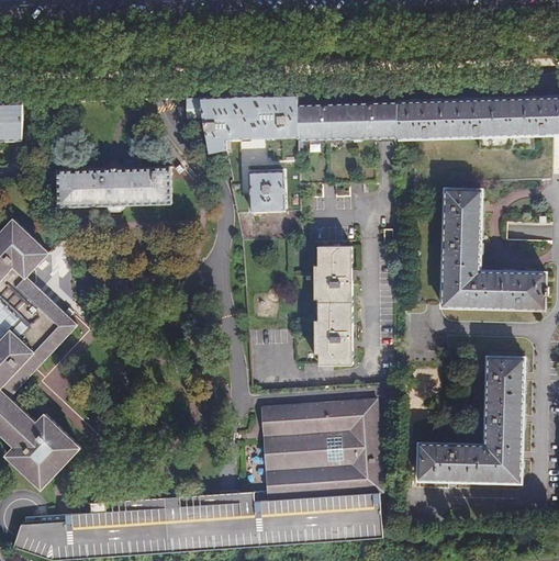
[(297,104),(297,93),(268,93),(200,96),(203,116),(209,153),(225,149),(225,137),(298,135),(297,104)]
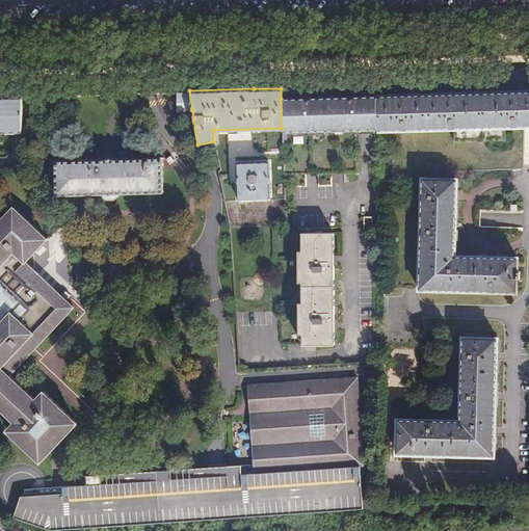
[(189,90),(176,91),(179,111),(192,110),(189,90)]
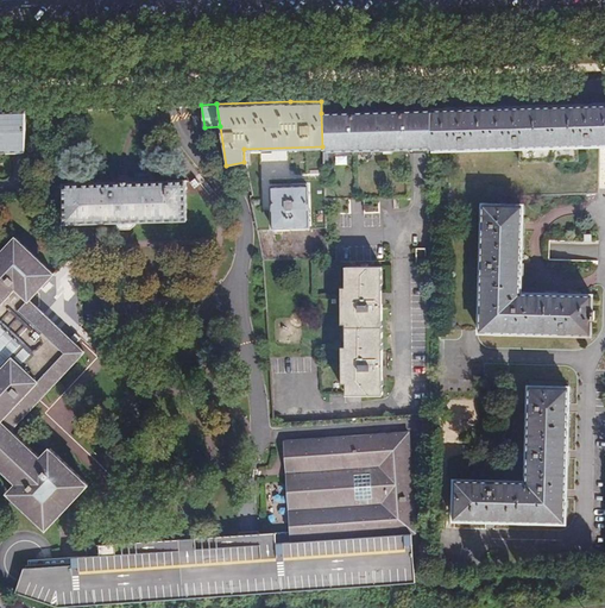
[(429,146),(429,150),(521,146),(580,144),(597,143),(604,143),(604,104),(428,111),(429,146)]
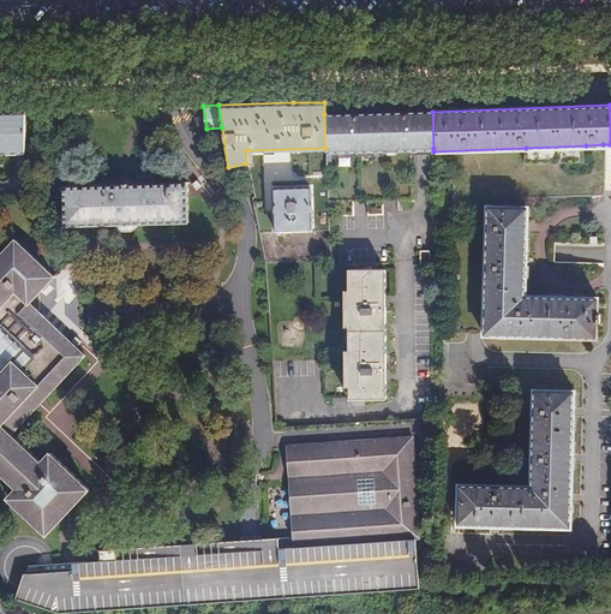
[(15,151),(24,151),(24,111),(13,112),(15,151)]
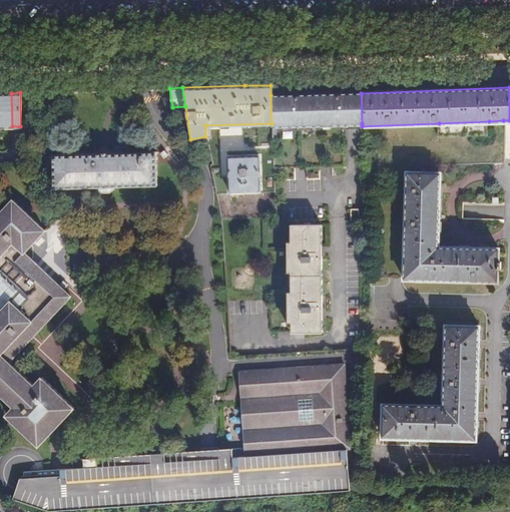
[(11,93),(0,93),(0,126),(12,126),(11,93)]
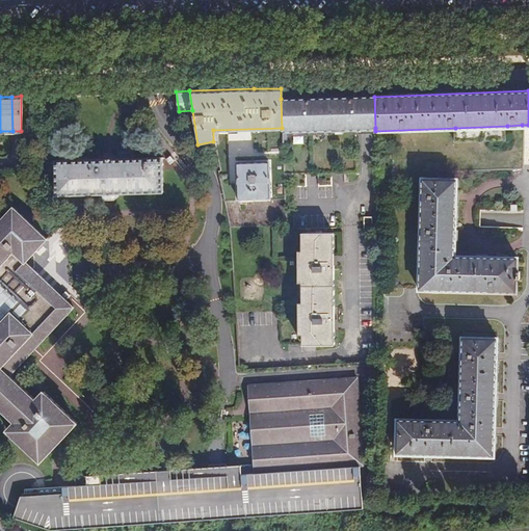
[(353,97),(281,99),(282,128),(353,129),(353,97)]
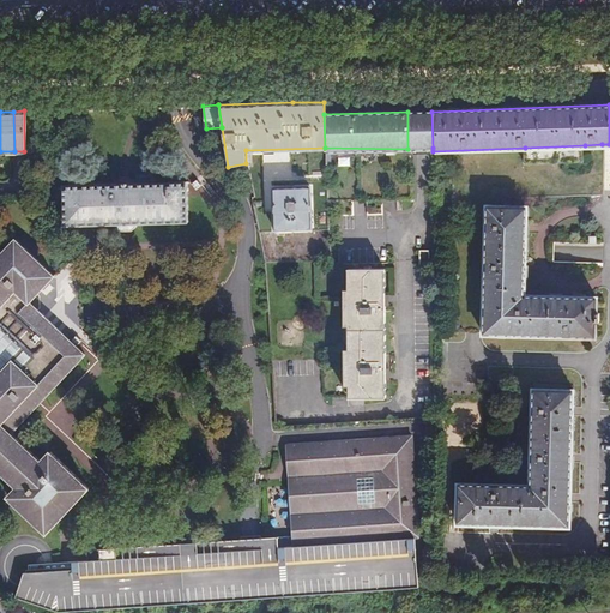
[(433,148),(432,112),(408,112),(408,149),(433,148)]
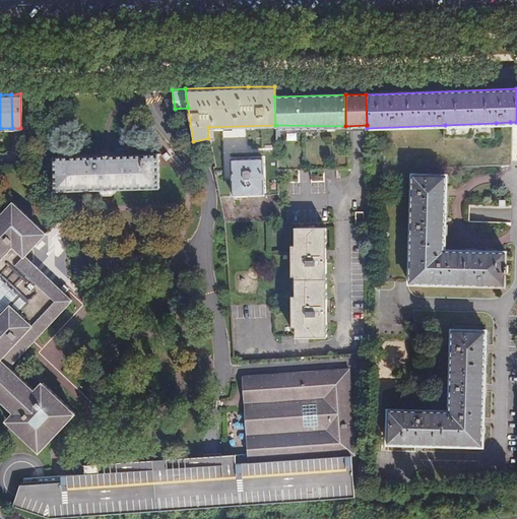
[(53,191),(98,190),(98,193),(102,196),(111,196),(114,193),(114,189),(157,188),(156,152),(52,156),(53,191)]
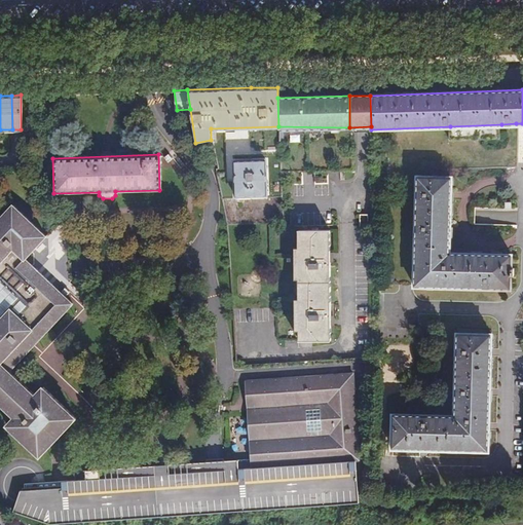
[(264,159),(232,160),(232,195),(264,194),(264,159)]
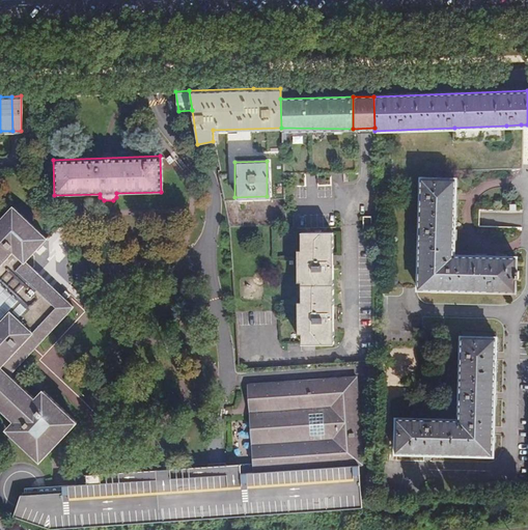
[(451,174),(415,174),(413,286),(415,285),(509,287),(510,259),(448,258),(451,174)]
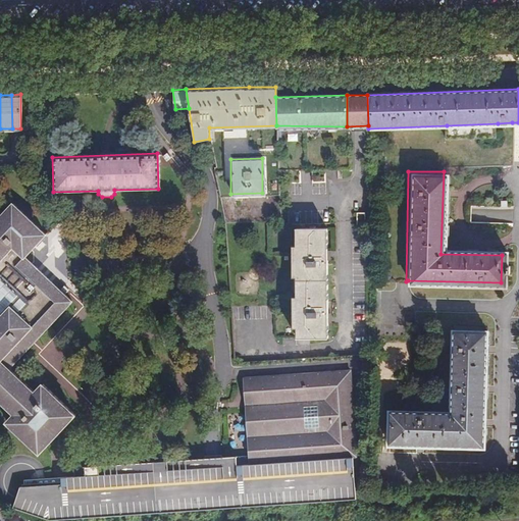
[(0,399),(13,412),(6,420),(39,451),(74,413),(42,382),(34,391),(9,367),(71,300),(24,256),(45,233),(13,203),(0,216),(0,399)]
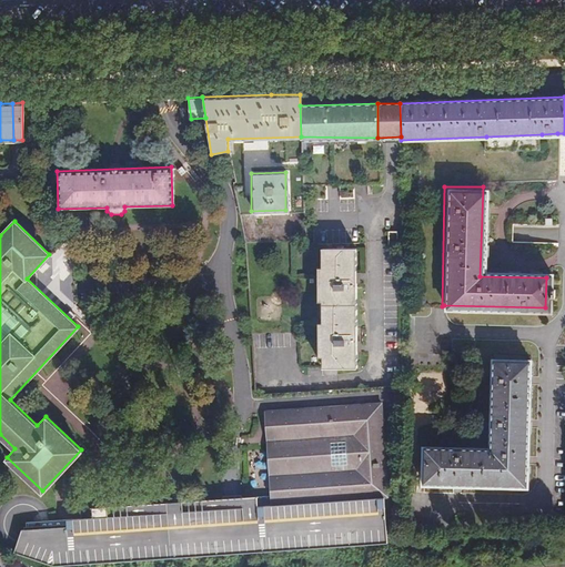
[(396,231),(387,231),(387,245),(396,245),(396,231)]
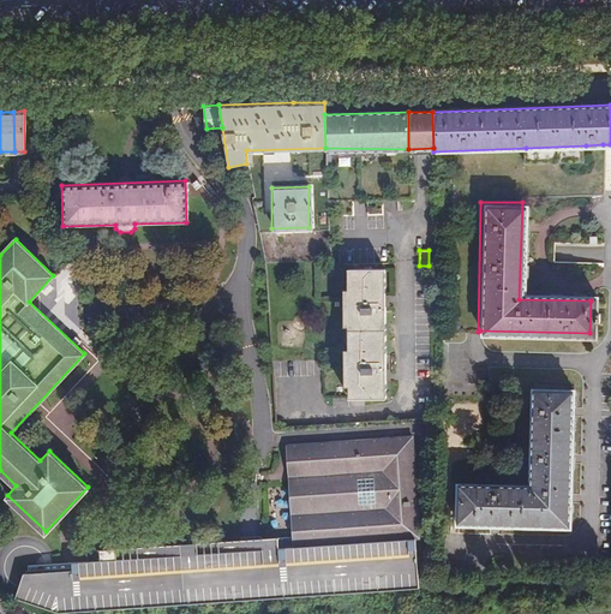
[(383,270),(347,269),(346,398),(383,398),(383,270)]
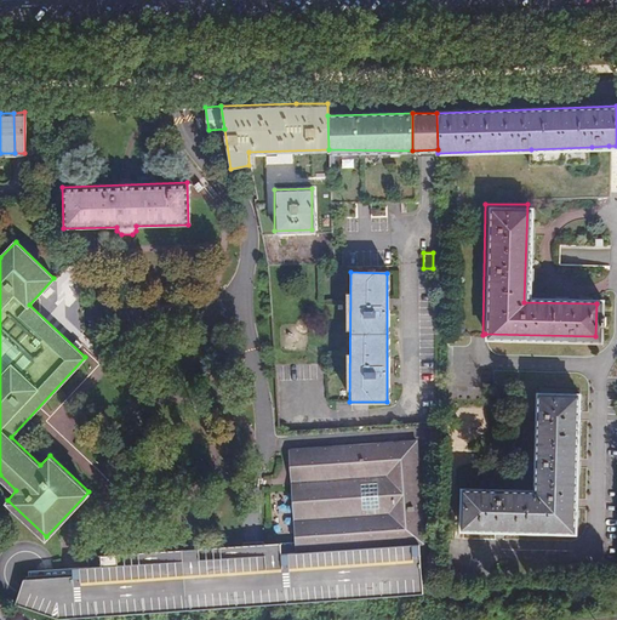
[(533,490),(460,488),(460,530),(573,533),(577,394),(536,394),(533,490)]
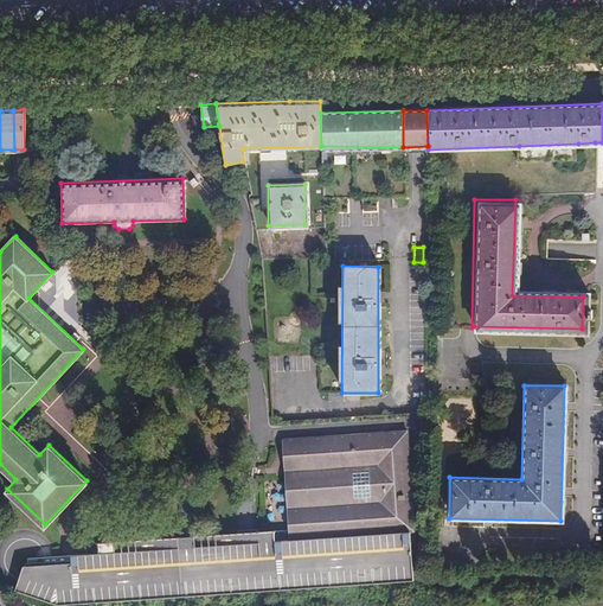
[(292,589),(425,579),(409,531),(414,531),(405,437),(376,439),(376,433),(332,437),(332,445),(290,447),(297,541),(292,541),(82,554),(23,557),(12,591),(62,603),(68,604),(224,598),(292,589)]
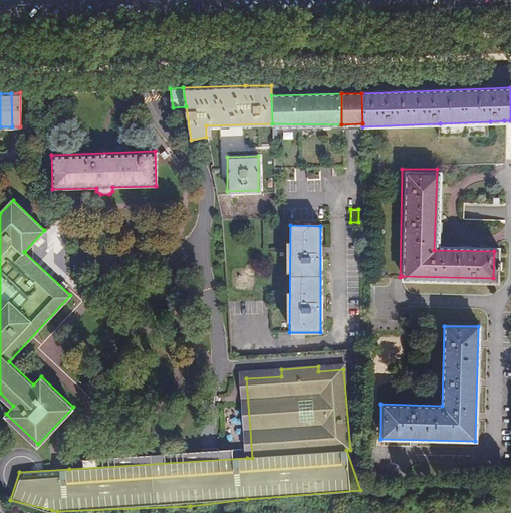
[(245,372),(246,378),(281,376),(281,369),(245,372)]
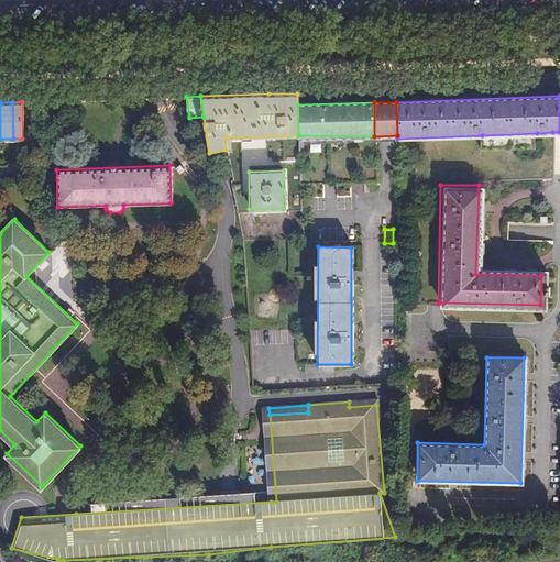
[(76,504),(76,514),(271,502),(270,492),(76,504)]
